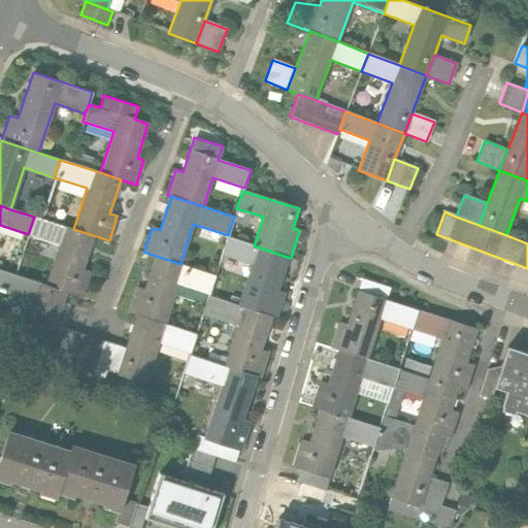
[(59,244),(45,286),(66,292),(81,297),(90,272),(83,270),(93,235),(73,229),(34,217),(28,234),(59,244)]
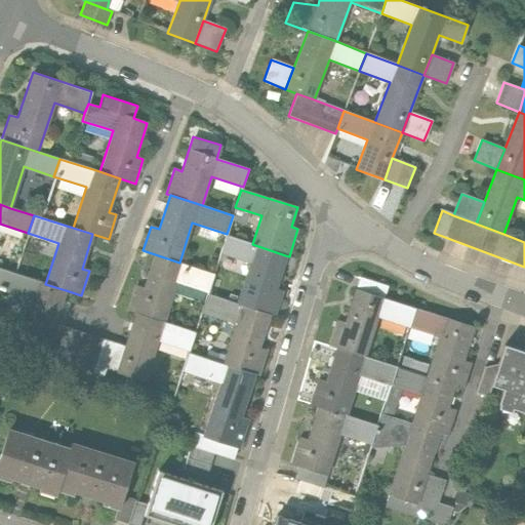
[(250,264),(238,305),(270,315),(274,316),(282,291),(275,288),(285,255),(252,244),(226,236),(220,254),(250,264)]
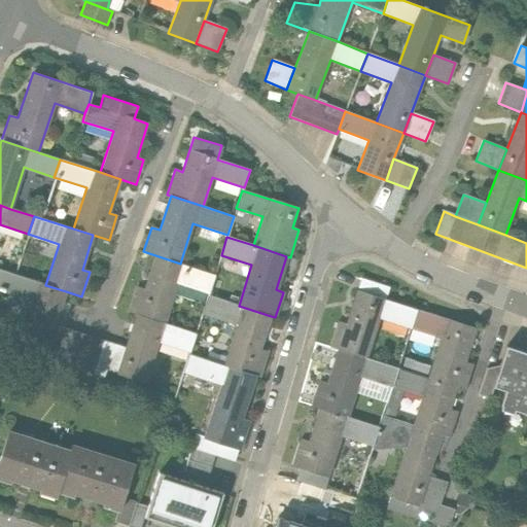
[(215,275),(180,264),(155,255),(144,290),(136,287),(128,312),(136,314),(165,323),(177,283),(209,293),(215,275)]
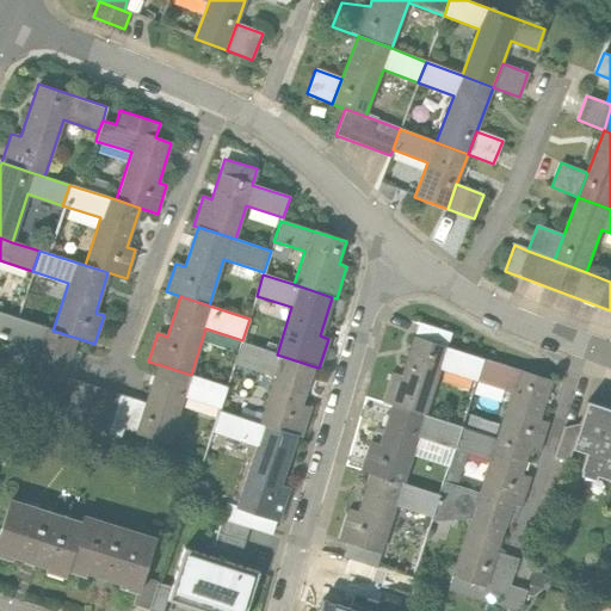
[(18,319),(0,313),(0,337),(11,341),(18,319)]
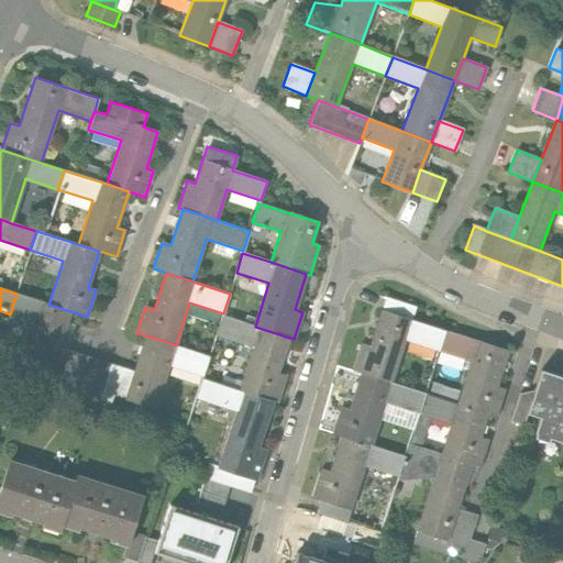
[(33,321),(19,365),(50,375),(58,348),(70,311),(48,305),(17,294),(10,315),(33,321)]
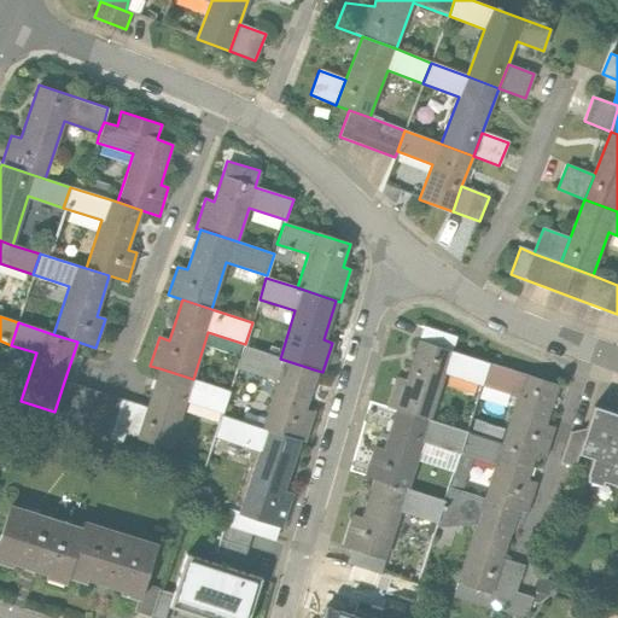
[(424,327),(419,342),(453,351),(458,337),(424,327)]
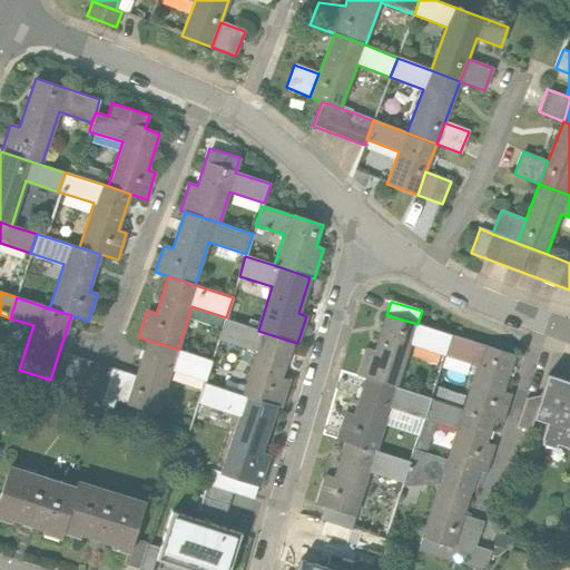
[(411,345),(445,356),(452,335),(418,324),(386,315),(374,353),(366,350),(357,376),(365,379),(397,389),(411,345)]
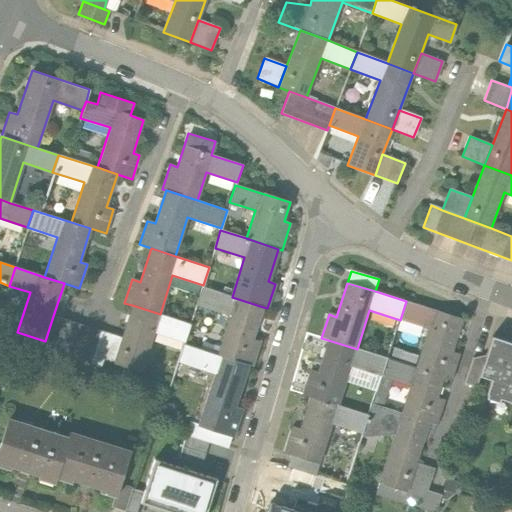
[(230,316),(217,356),(248,365),(252,367),(260,342),(253,340),(263,307),(232,297),(202,288),(197,305),(230,316)]
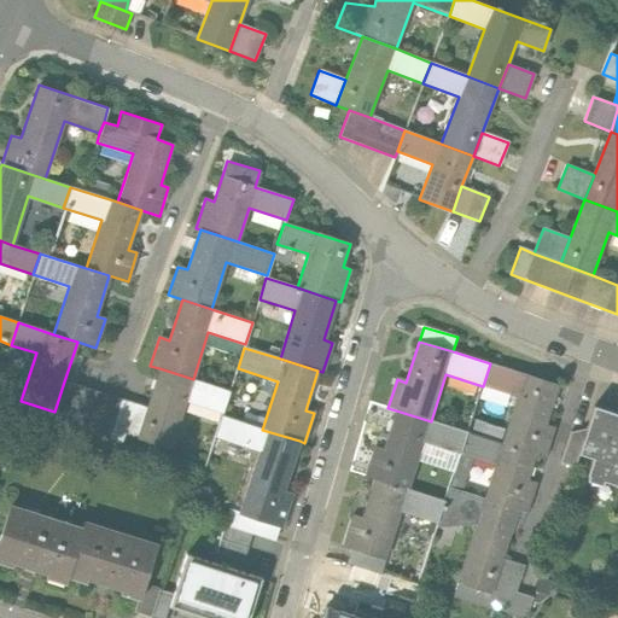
[(518,397),(502,444),(535,455),(544,459),(554,429),(546,426),(558,385),(490,363),(483,386),(518,397)]
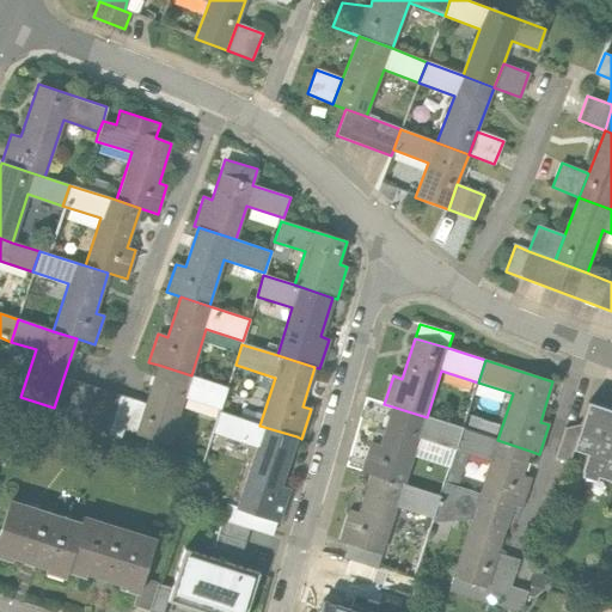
[(158,365),(145,404),(135,434),(169,446),(184,397),(220,408),(227,387),(191,375),(158,365)]
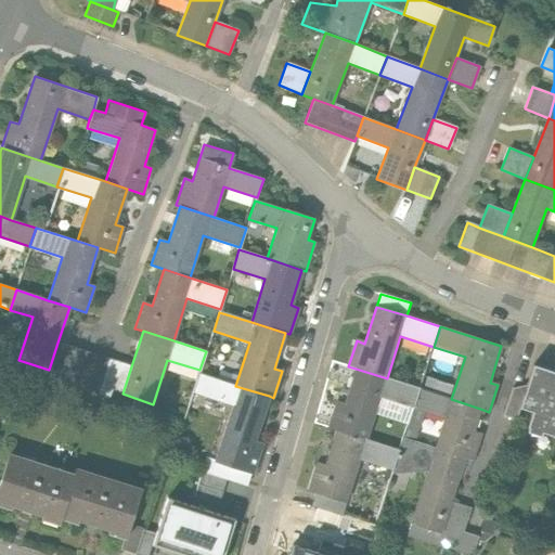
[(131,366),(57,343),(49,370),(18,360),(14,373),(107,403),(112,390),(123,394),(131,366)]
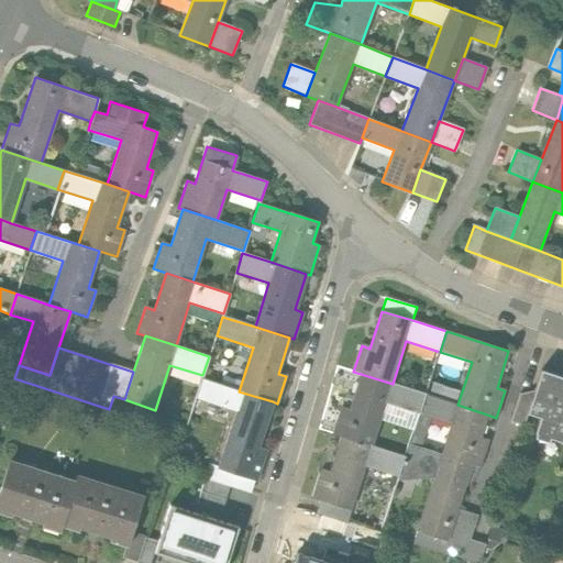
[(551,438),(562,441),(562,376),(543,371),(536,392),(529,412),(542,417),(537,433),(538,434),(537,438),(550,442),(551,438)]
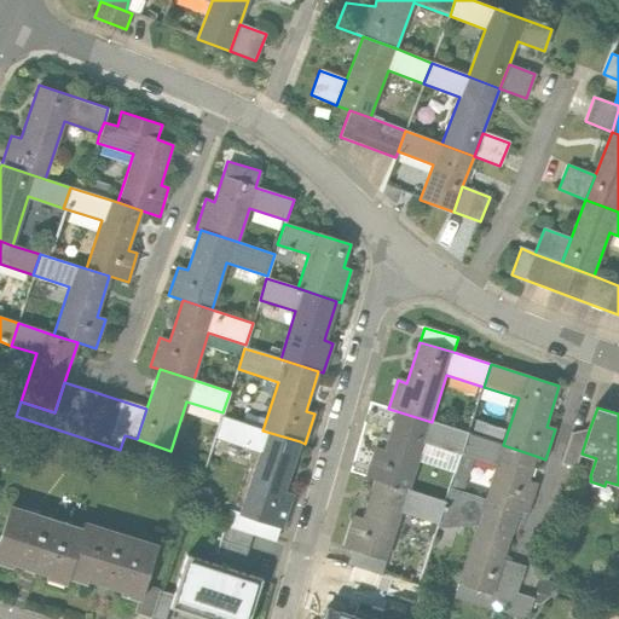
[(366,478),(375,480),(409,491),(423,444),(460,456),(467,434),(432,422),(397,411),(385,451),(376,449),(366,478)]
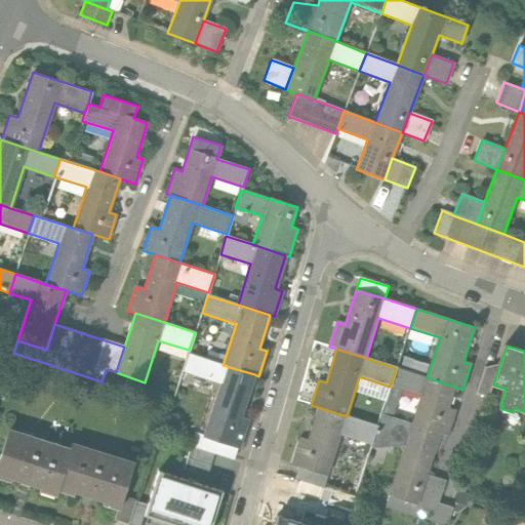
[(220,382),(204,436),(238,447),(240,447),(248,420),(241,418),(254,374),(223,365),(188,354),(183,371),(220,382)]
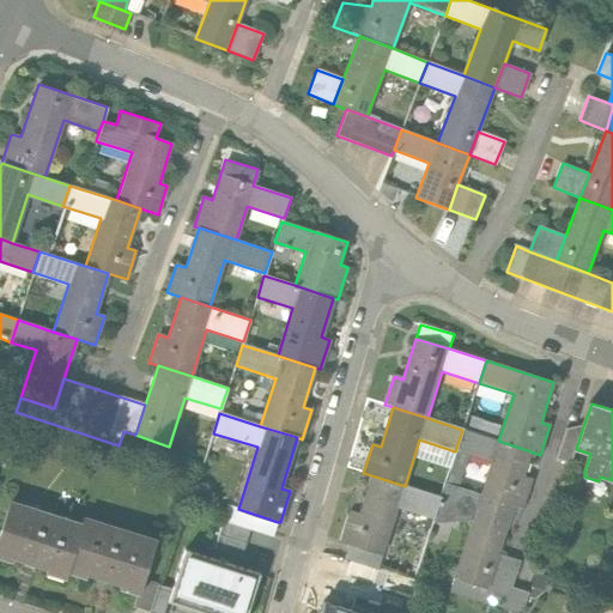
[(571,465),(576,449),(583,426),(566,429),(556,460),(571,465)]
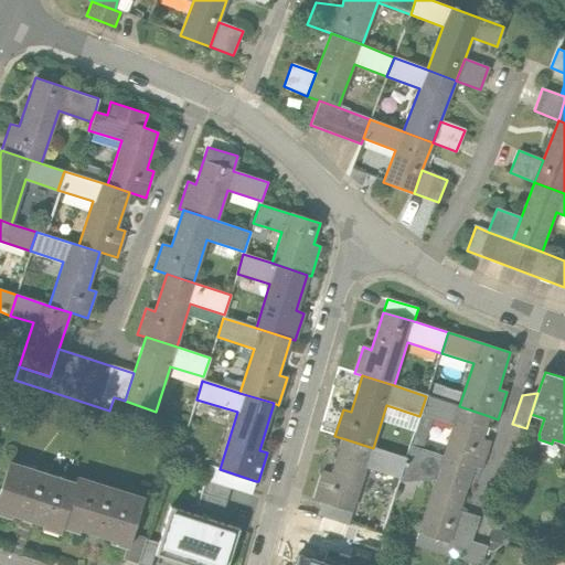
[(454,427),(445,457),(473,467),(482,469),(491,443),(482,439),(489,416),(459,406),(426,396),(419,416),(433,420),(454,427)]
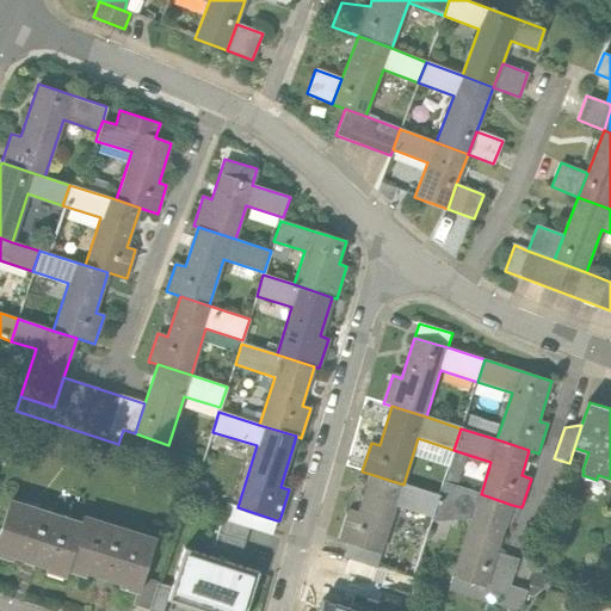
[(468,455),(454,450),(443,482),(457,487),(468,455)]
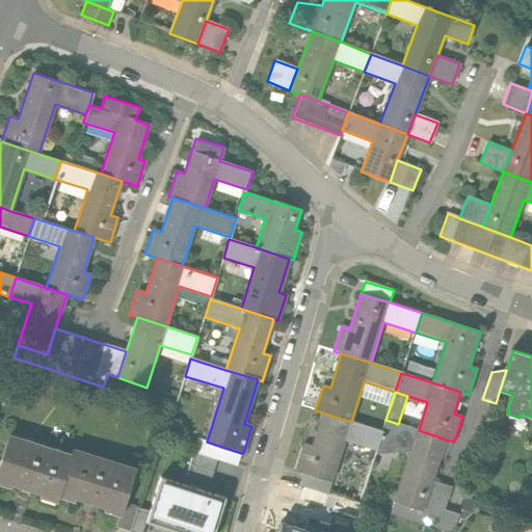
[(295,470),(303,473),(330,481),(344,441),(375,451),(381,432),(351,422),(322,413),(312,447),(303,444),(295,470)]
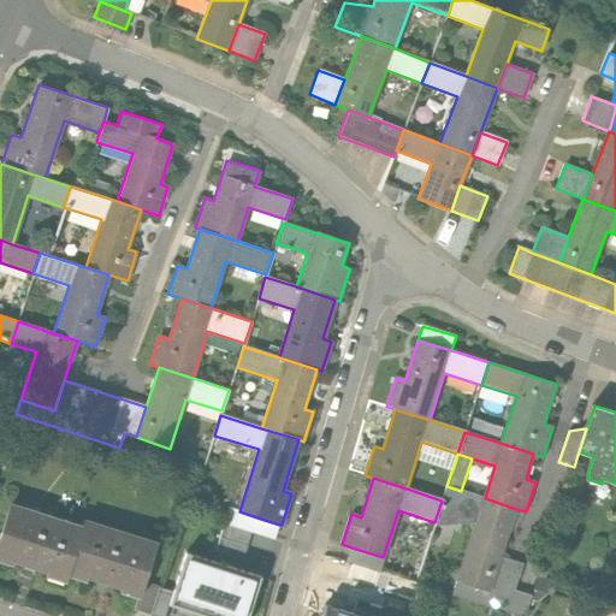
[(475,523),(457,581),(490,592),(501,558),(516,509),(485,498),(461,491),(446,486),(442,501),(434,522),(433,527),(452,532),(456,517),(475,523)]
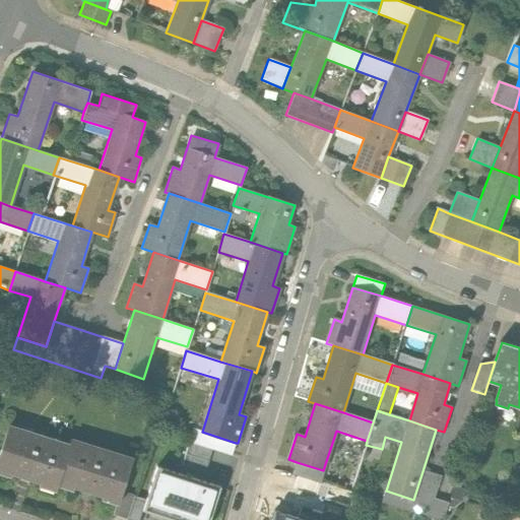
[(54,491),(56,485),(68,446),(8,427),(0,452),(0,473),(9,477),(10,473),(40,482),(39,486),(54,491)]
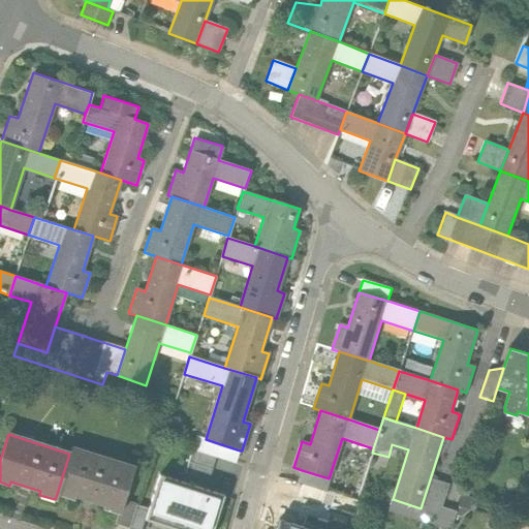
[(236,464),(240,450),(206,439),(196,437),(192,450),(236,464)]
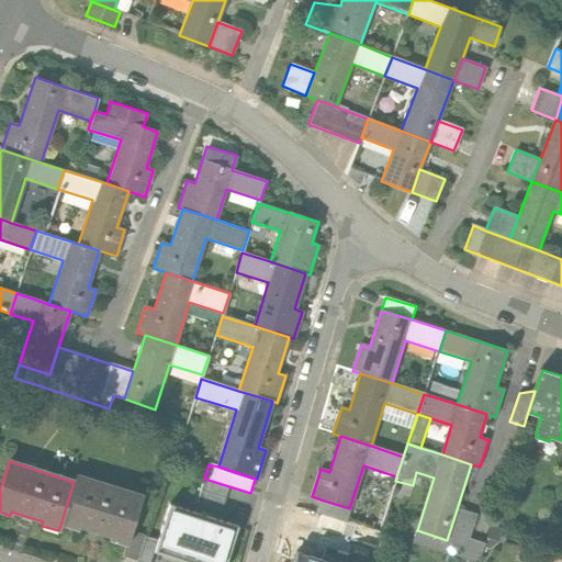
[(76,476),(74,482),(60,525),(78,530),(79,527),(111,537),(111,539),(126,544),(131,532),(142,496),(76,476)]
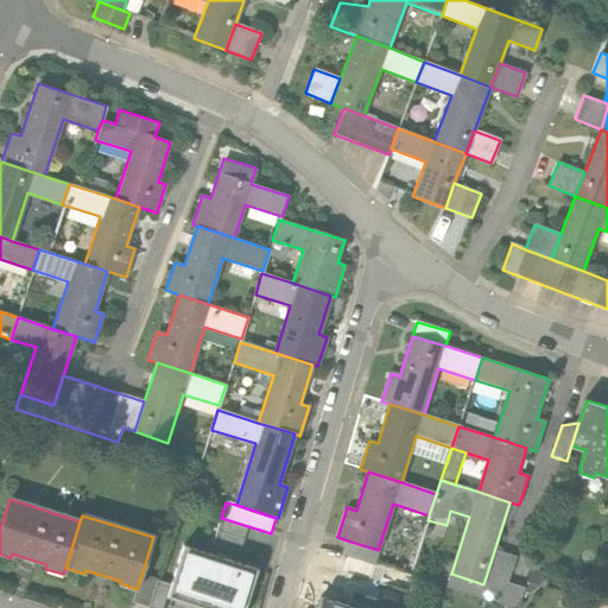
[(373,565),(378,550),(347,540),(342,556),(373,565)]
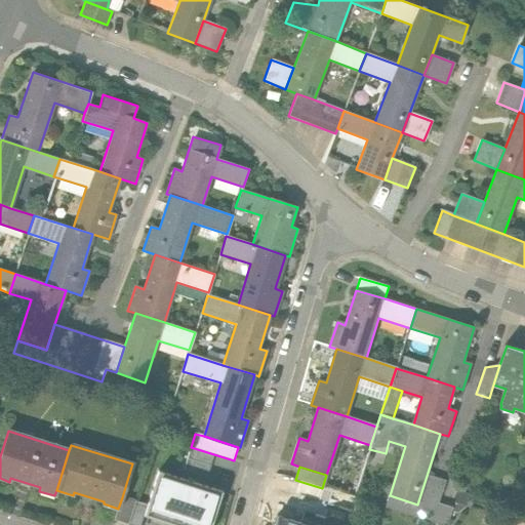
[(173,524),(212,524),(223,493),(158,472),(144,516),(173,524)]
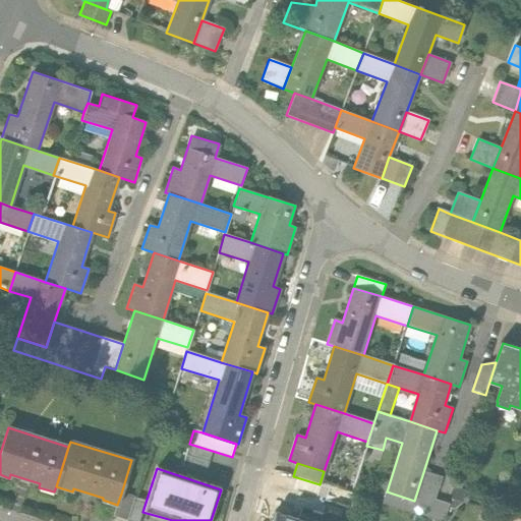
[(441,478),(423,472),(414,501),(387,491),(384,504),(438,520),(444,520),(449,506),(433,501),(441,478)]
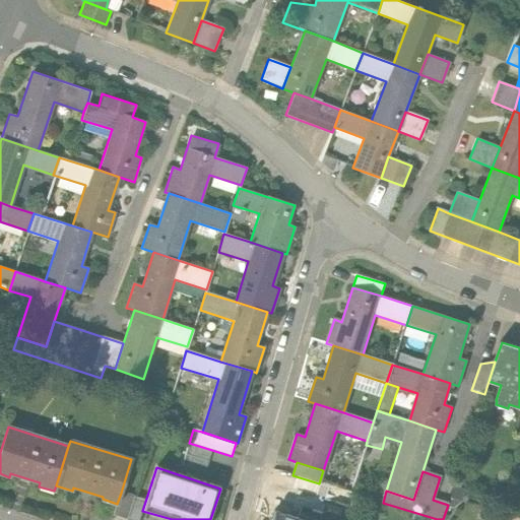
[(134,497),(121,493),(117,504),(113,515),(127,519),(134,497)]
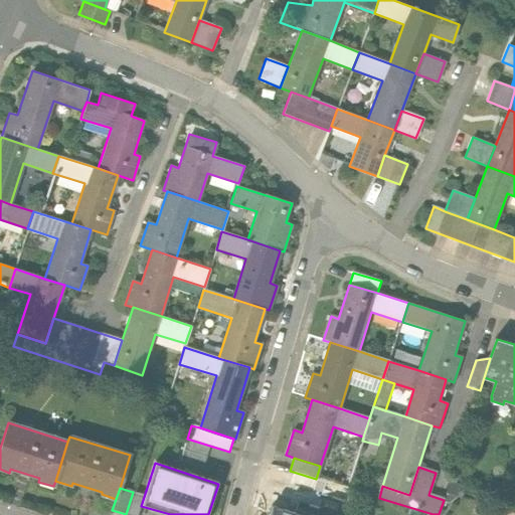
[(271,506),(268,514),(315,514),(317,511),(297,505),(294,513),(271,506)]
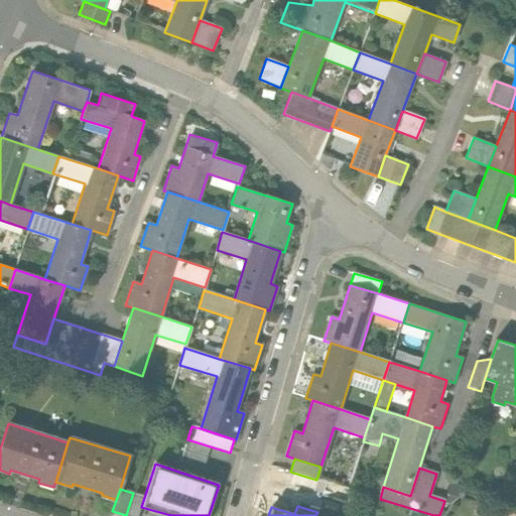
[(380,515),(382,512),(368,507),(364,515),(380,515)]
